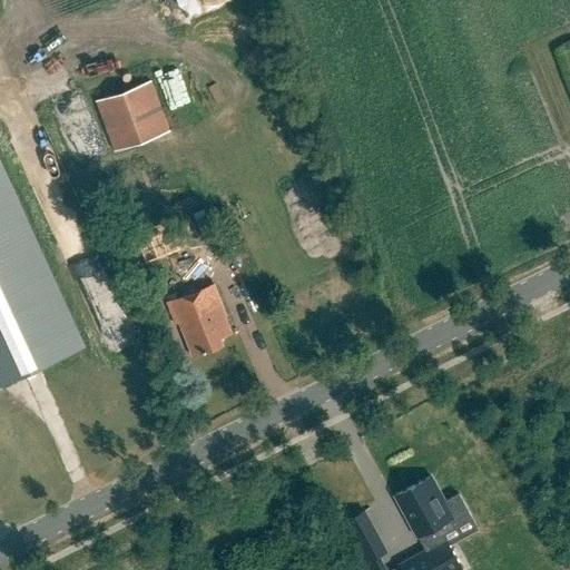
[(97,101),(116,151),(170,131),(151,81),(97,101)]
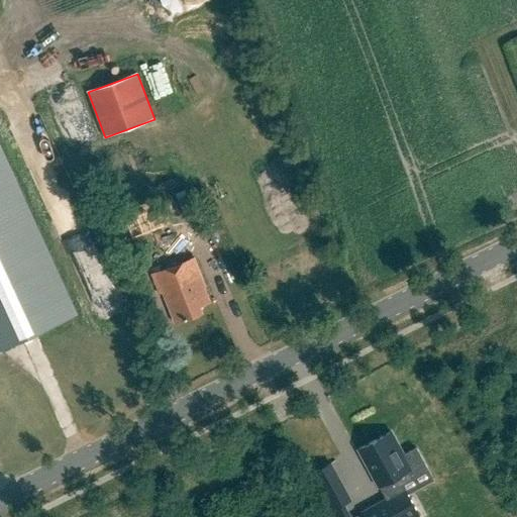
[(0,349),(77,315),(0,146),(0,349)]
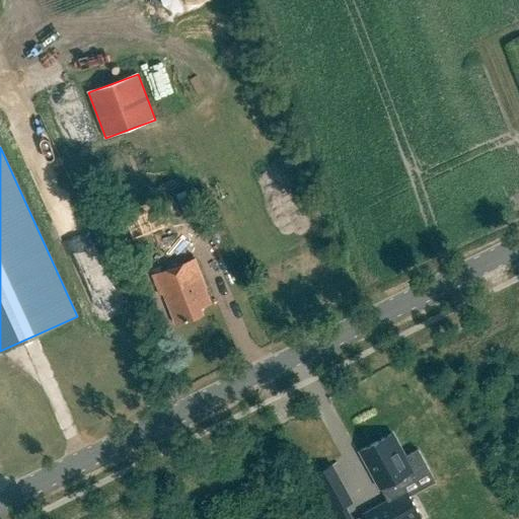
[(204,313),(202,307),(211,304),(205,289),(206,289),(195,260),(153,275),(160,295),(164,293),(176,324),(204,313)]
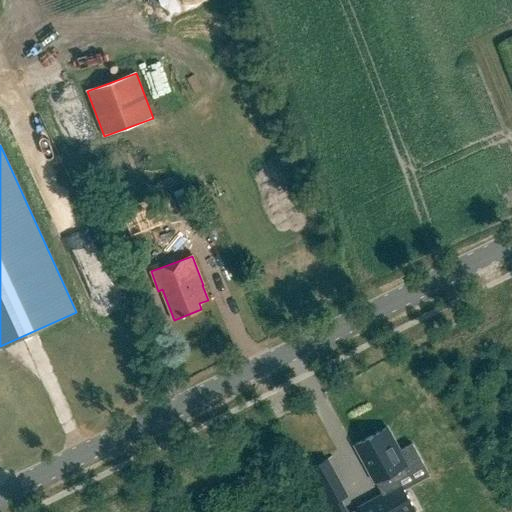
[(359,507),(361,511),(409,511),(414,509),(397,478),(423,464),(412,444),(399,451),(387,428),(356,445),(376,482),(380,479),(387,492),(359,507)]
